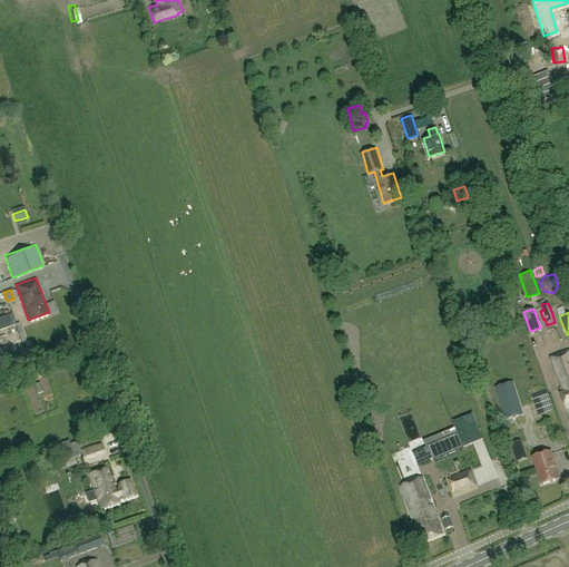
[(18,321),(13,322),(20,340),(21,340),(25,339),(18,321)]
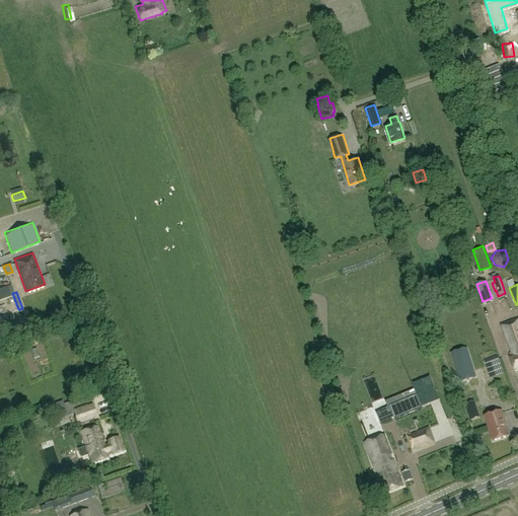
[(22,308),(19,309),(24,324),(30,321),(25,307),(22,308)]
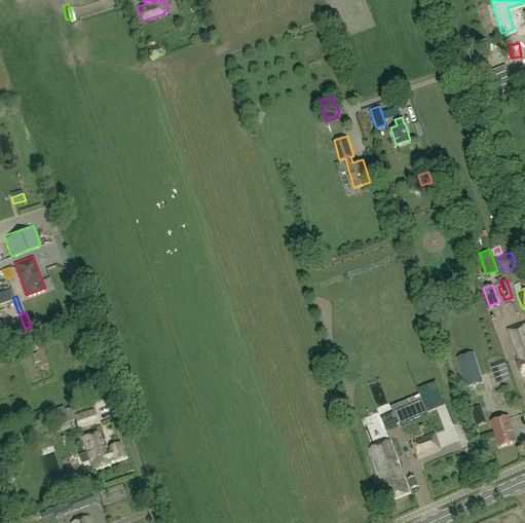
[(519,358),(517,358),(518,362),(517,362),(522,374),(524,373),(524,321),(508,327),(519,358)]
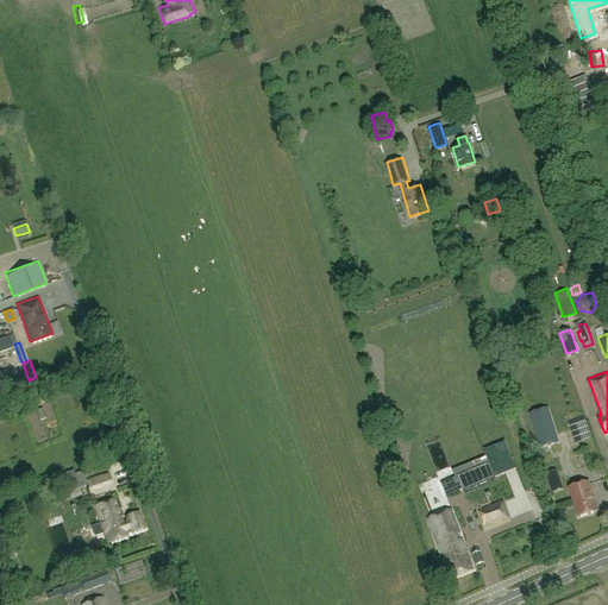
[(6,391),(25,384),(22,373),(2,380),(6,391)]
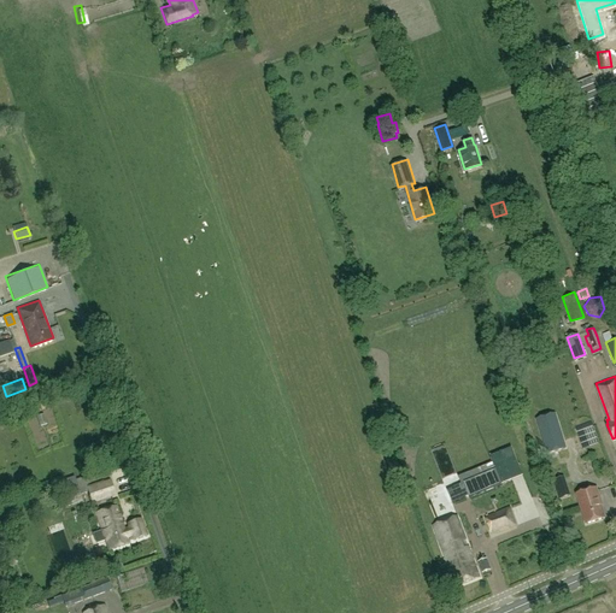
[(555,412),(534,418),(545,452),(565,446),(555,412)]
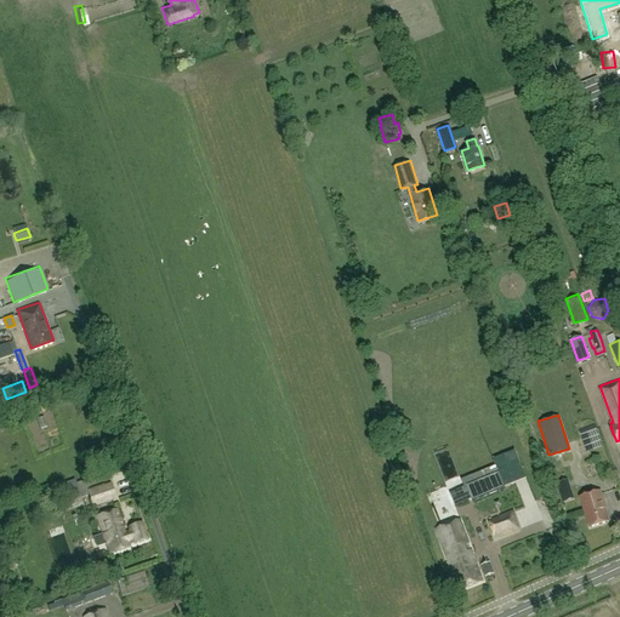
[(499,472),(467,485),(472,498),(504,485),(499,472)]
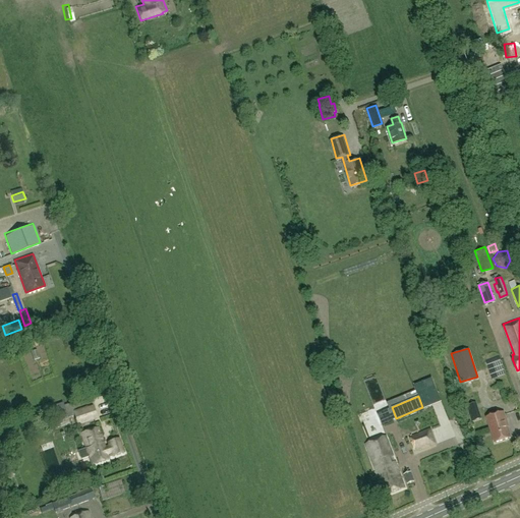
[(468,413),(479,409),(475,400),(465,403),(468,413)]
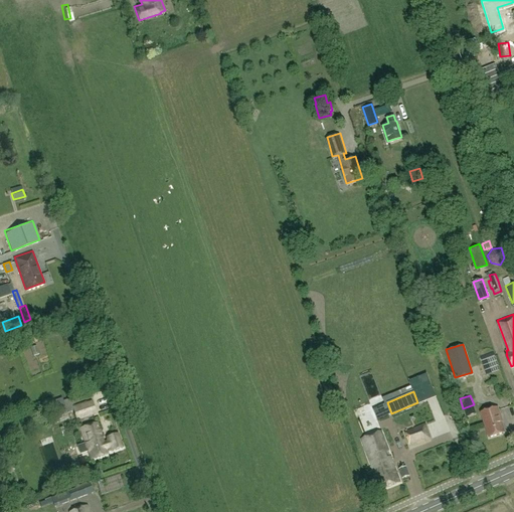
[(91,400),(72,406),(75,417),(95,411),(91,400)]
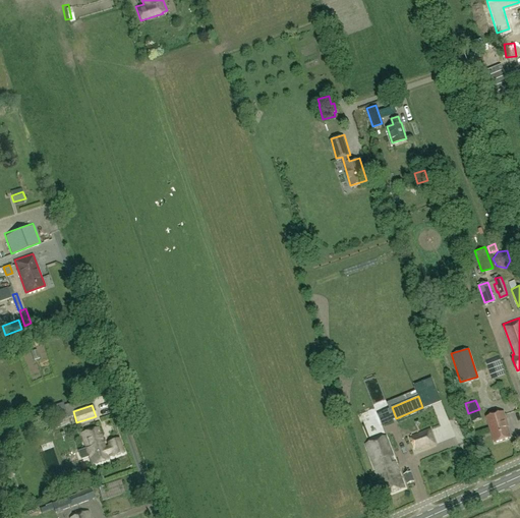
[(37,413),(31,415),(33,420),(39,417),(52,411),(51,408),(37,414),(37,413)]
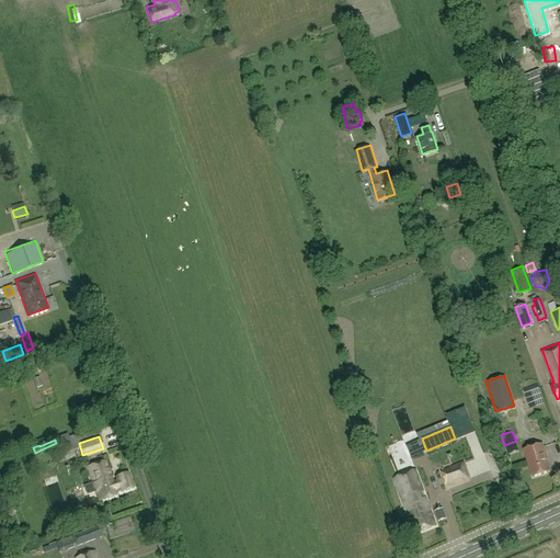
[(418,456),(416,440),(403,441),(404,457),(418,456)]
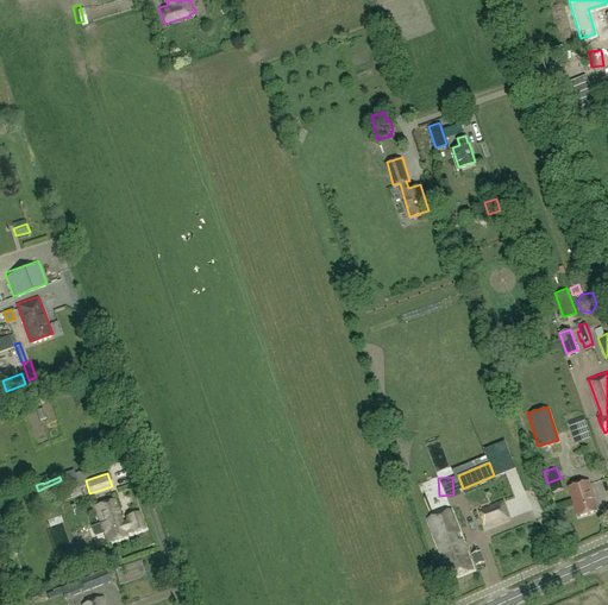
[(588,480),(569,486),(577,514),(596,509),(590,490),(591,490),(588,480)]
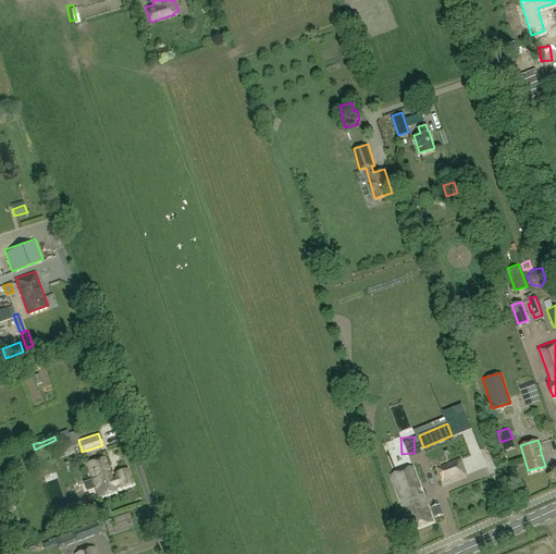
[(60,447),(62,455),(74,451),(71,443),(60,447)]
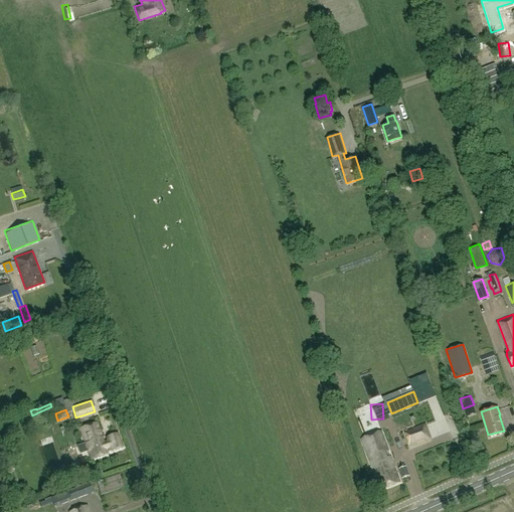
[(108,439),(103,441),(97,421),(80,427),(91,458),(107,453),(106,448),(110,447),(108,439)]
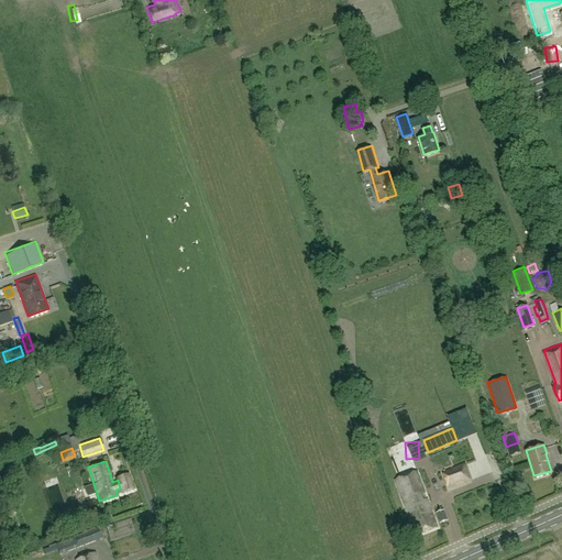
[(442,471),(448,486),(470,478),(464,463),(442,471)]
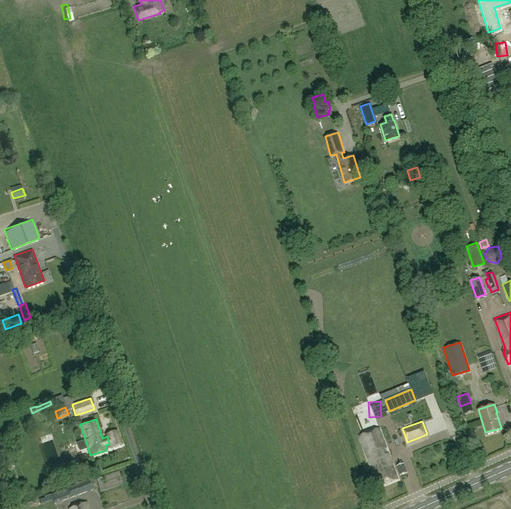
[(379,427),(359,434),(377,484),(397,477),(379,427)]
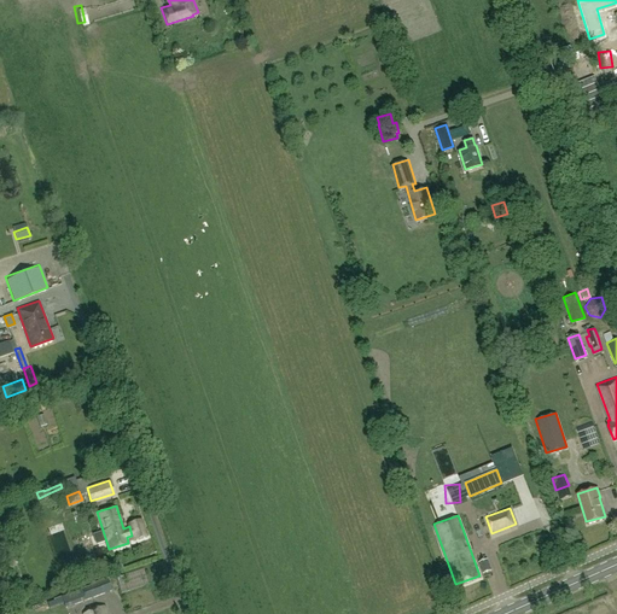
[(127,521),(129,526),(132,536),(133,539),(146,534),(140,518),(127,521)]
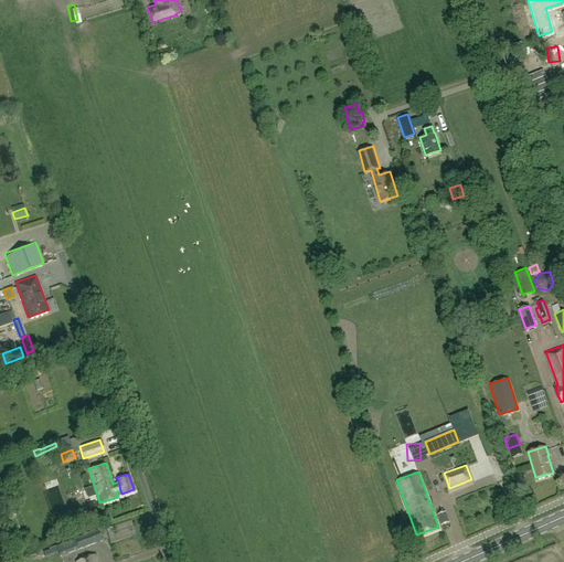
[(437,512),(440,523),(448,520),(445,510),(437,512)]
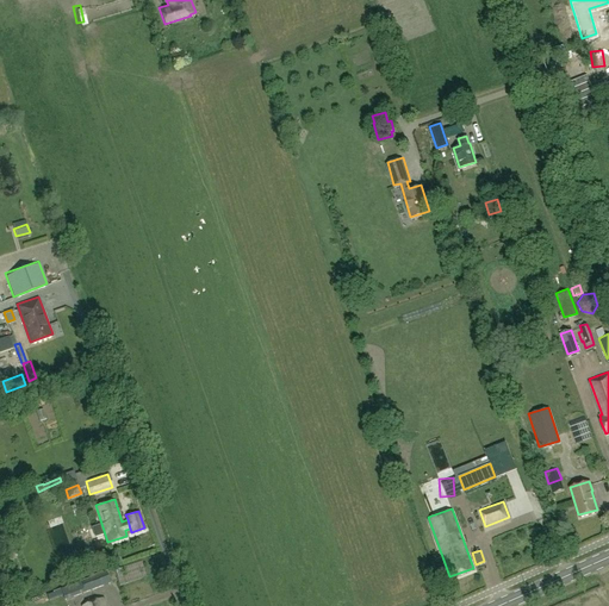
[(106,570),(60,586),(63,595),(109,580),(106,570)]
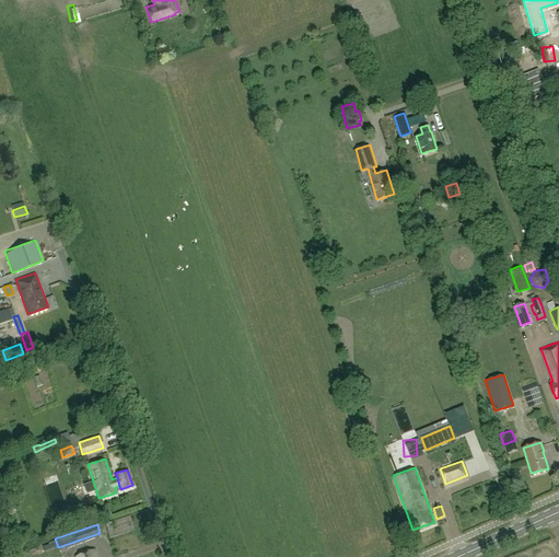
[(97,556),(94,547),(74,555),(74,556),(97,556)]
